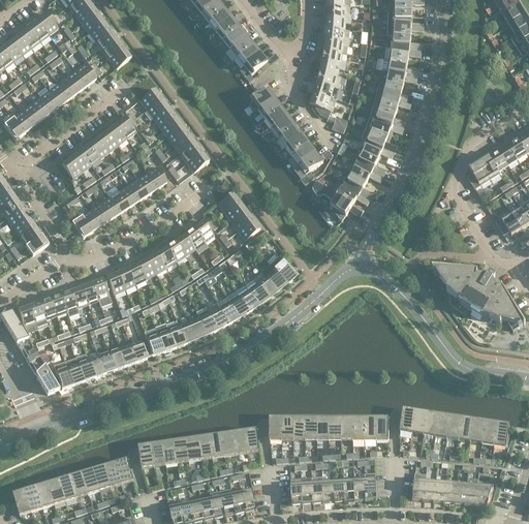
[(72,0),(68,3),(75,12),(91,1),(90,0),(72,0)]
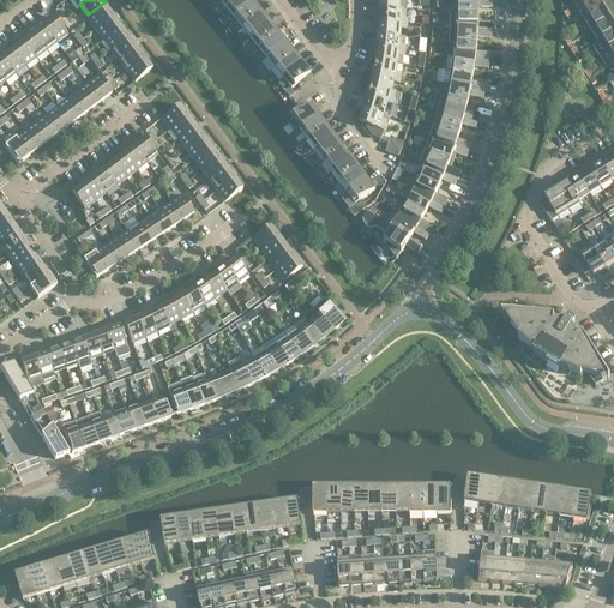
[(229,0),(227,2),(235,12),(250,0),(229,0)]
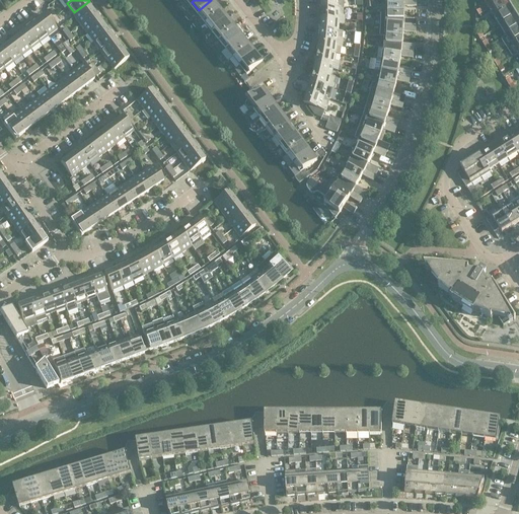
[(199,10),(205,19),(221,6),(216,0),(211,0),(199,10)]
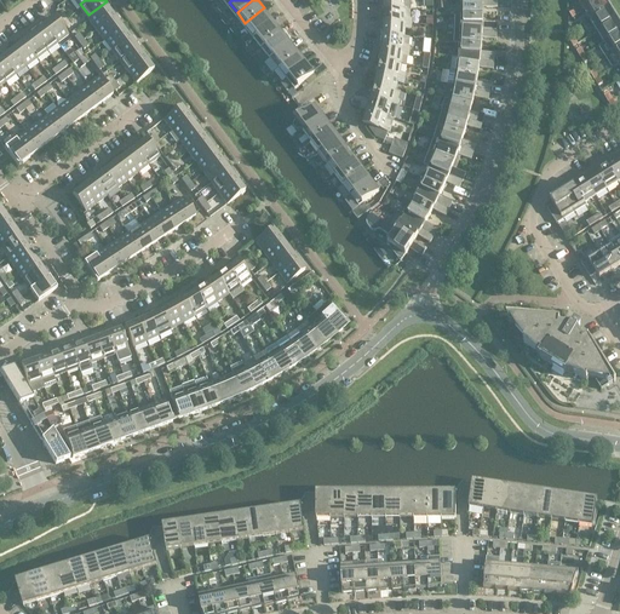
[(461,0),(461,10),(483,11),(483,1),(487,3),(498,3),(498,0),(461,0)]
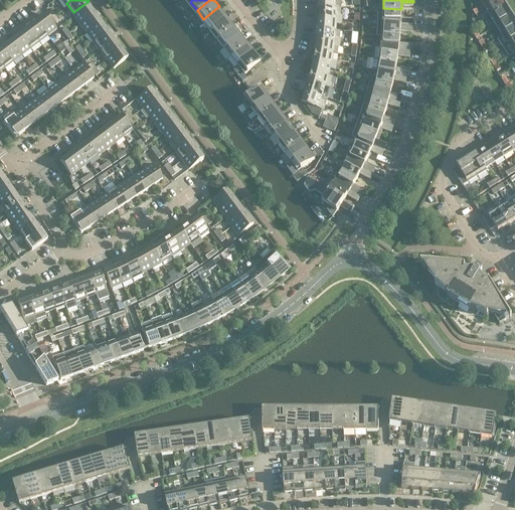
[(478,4),(481,8),(486,4),(491,12),(506,2),(505,0),(489,0),(485,3),(484,1),(478,4)]
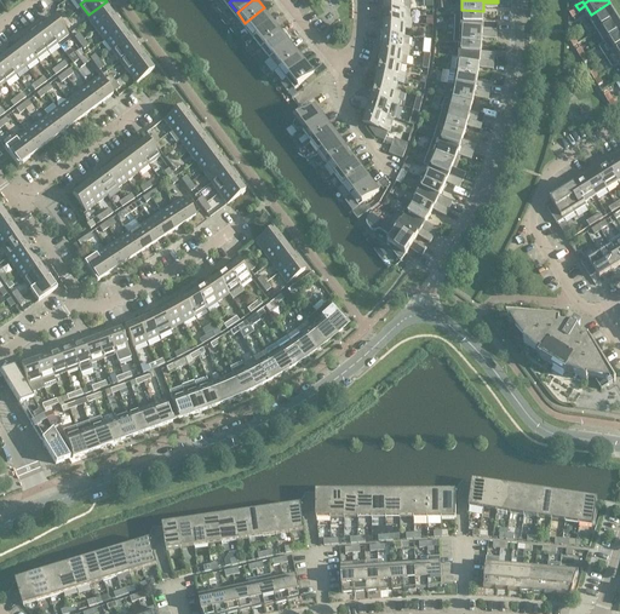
[(96,26),(114,11),(107,1),(89,15),(96,26)]
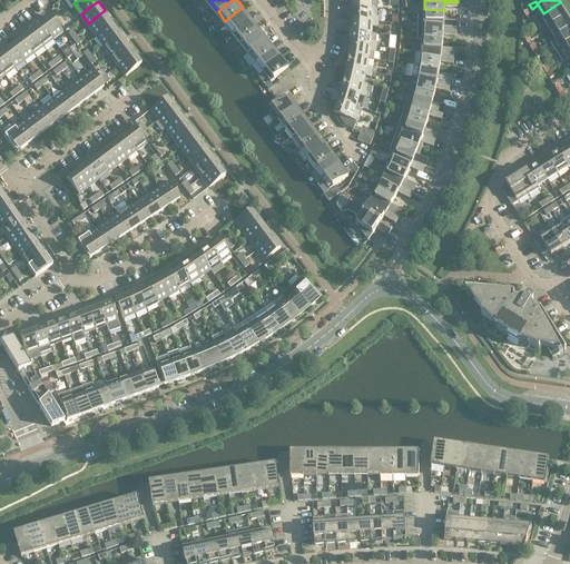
[(543,13),(549,23),(567,13),(560,2),(543,13)]
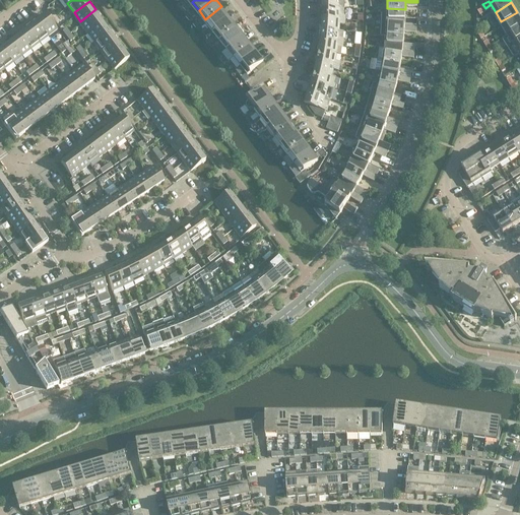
[(322,4),(322,15),(345,16),(345,11),(344,11),(344,4),(322,4)]
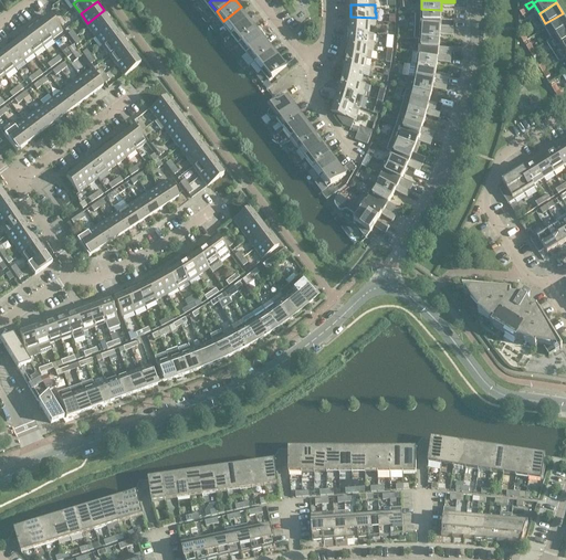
[(223,21),(231,30),(249,16),(241,7),(223,21)]
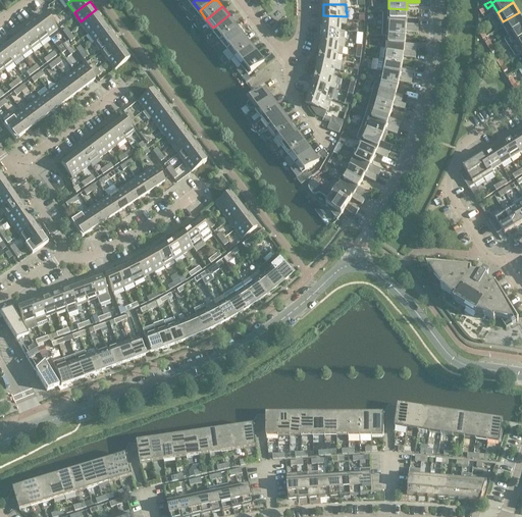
[(383,8),(383,20),(419,22),(419,16),(410,15),(407,16),(407,9),(388,8),(383,8)]
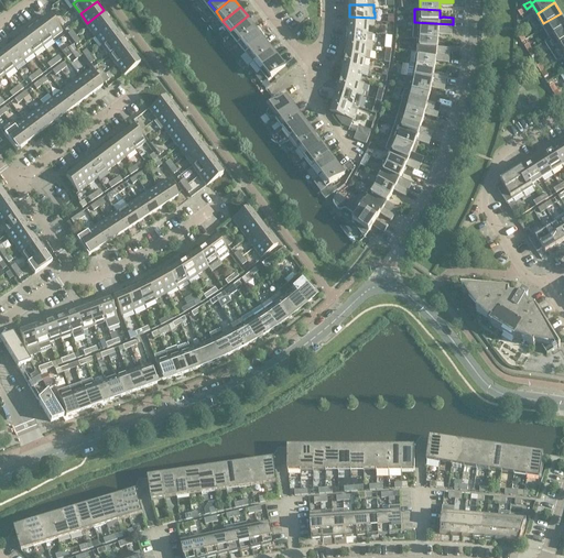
[(87,23),(95,32),(111,20),(104,10),(87,23)]
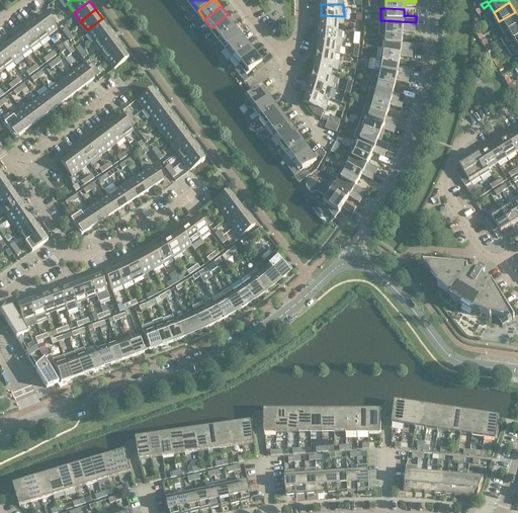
[(46,10),(36,17),(48,31),(57,25),(46,10)]
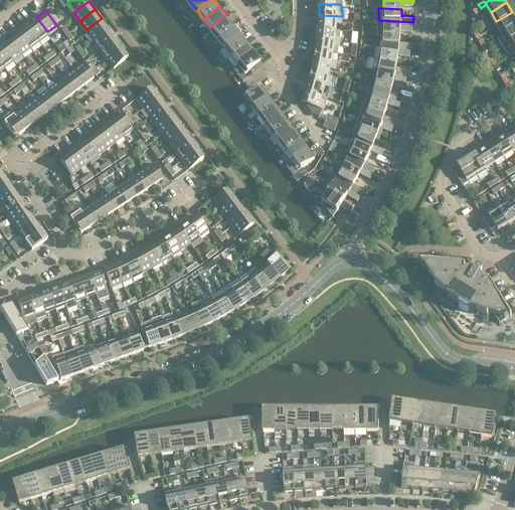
[(514,16),(512,12),(496,21),(502,31),(514,22),(514,16)]
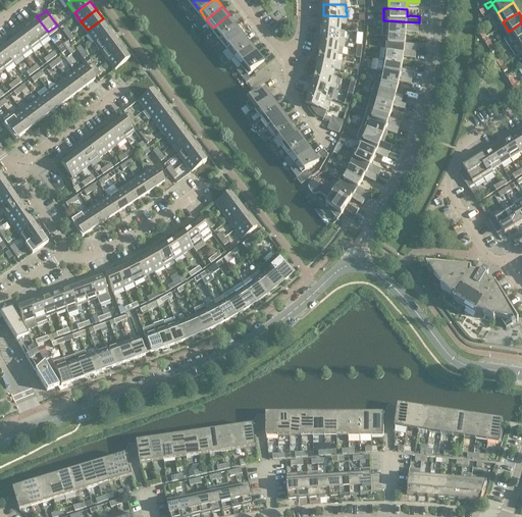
[(213,28),(220,36),(237,23),(229,14),(213,28)]
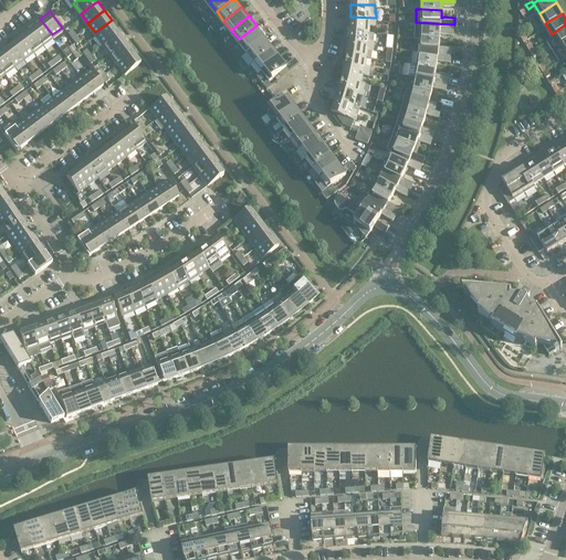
[(349,28),(369,30),(370,22),(376,22),(376,18),(350,17),(349,28)]
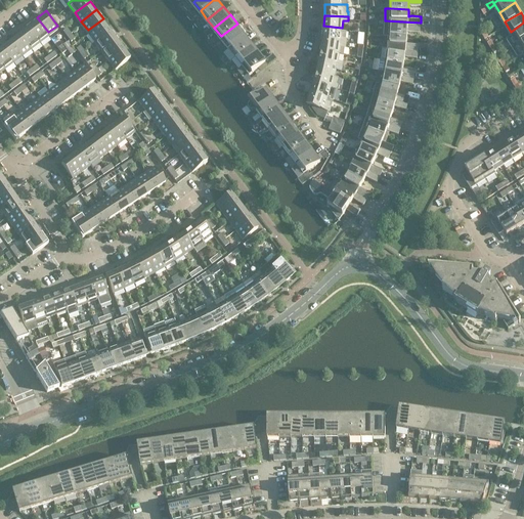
[(29,24),(40,39),(48,32),(37,17),(29,24)]
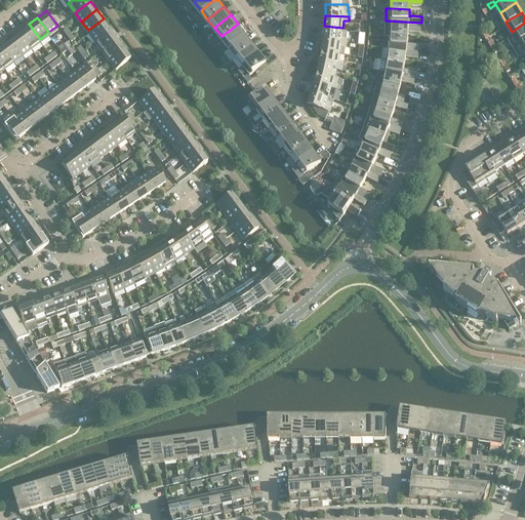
[(88,30),(94,39),(110,28),(104,18),(88,30)]
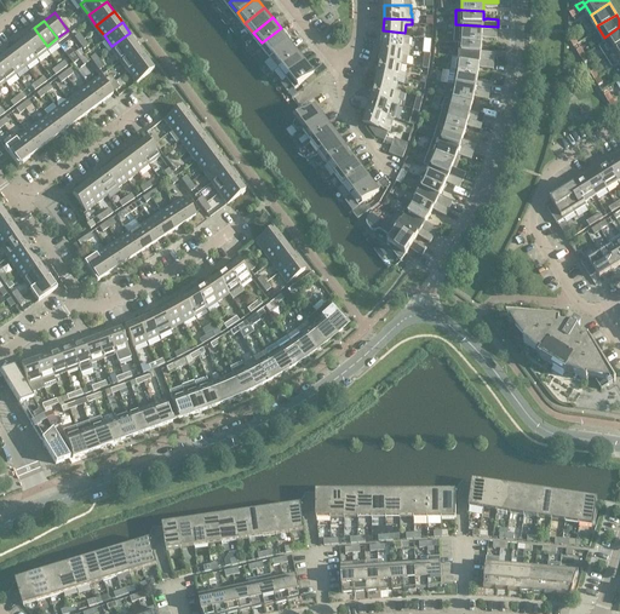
[(455,24),(454,38),(460,39),(482,40),(482,32),(486,33),(497,34),(498,27),(455,24)]
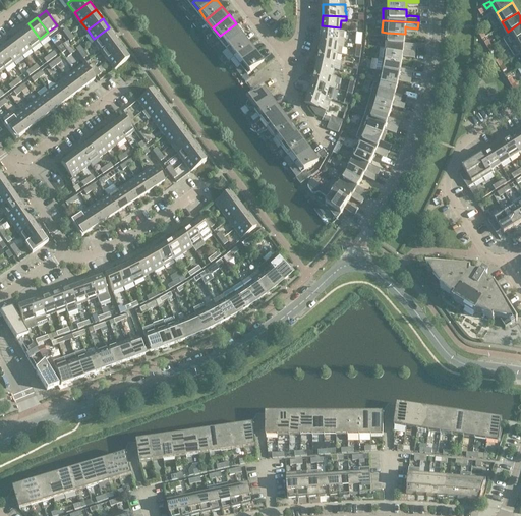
[(503,34),(509,44),(520,36),(520,22),(508,32),(503,34)]
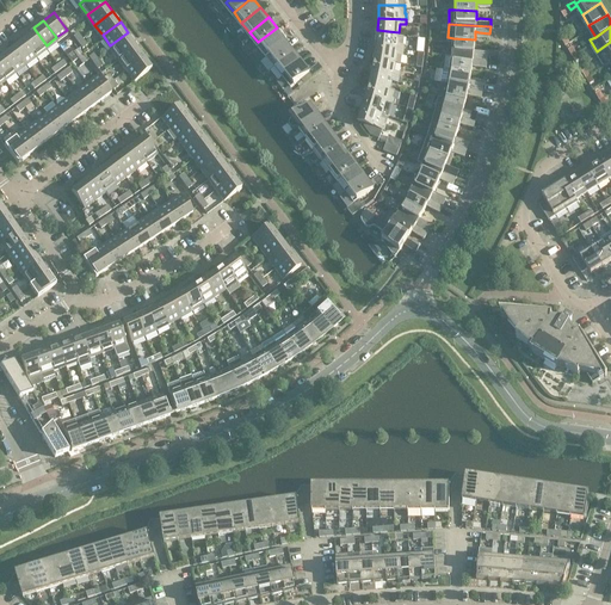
[(47,45),(34,28),(23,36),(36,53),(47,45)]
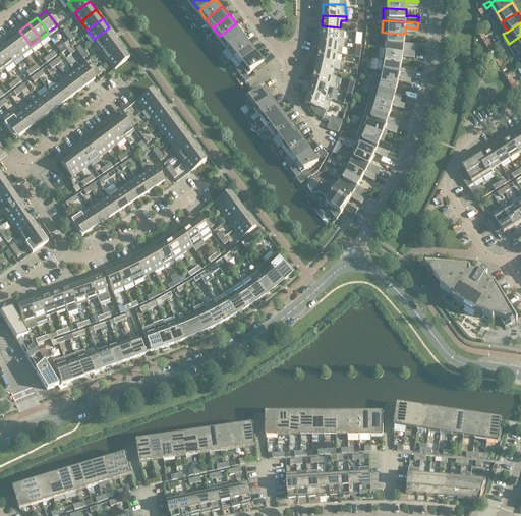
[(220,36),(227,45),(243,32),(236,23),(220,36)]
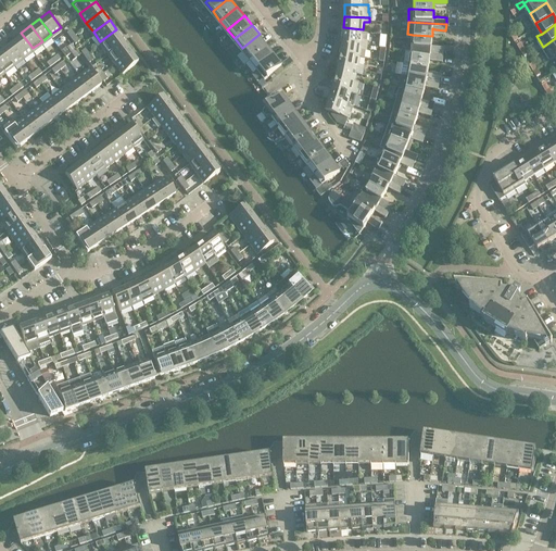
[(343,27),(342,39),(367,41),(368,37),(367,36),(367,29),(363,29),(343,27)]
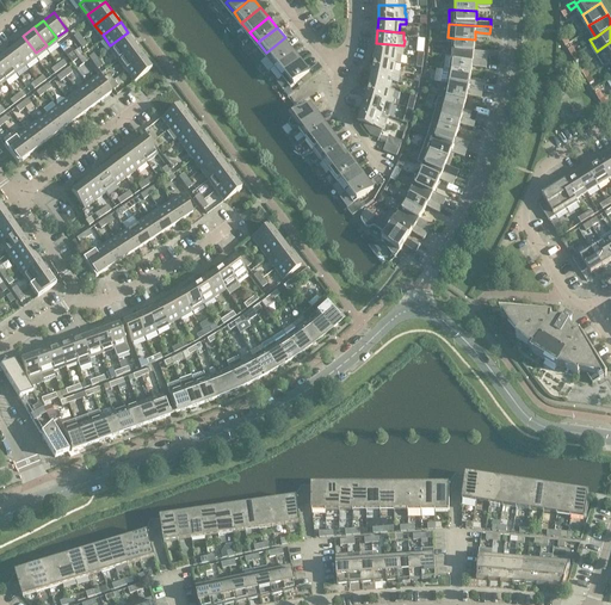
[(110,45),(118,55),(136,42),(128,32),(110,45)]
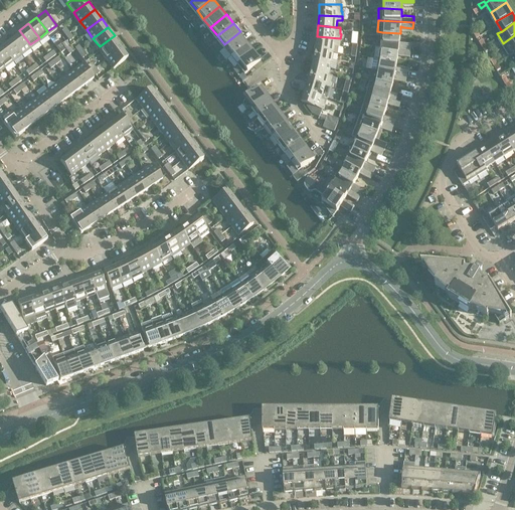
[(19,30),(10,36),(22,51),(30,44),(19,30)]
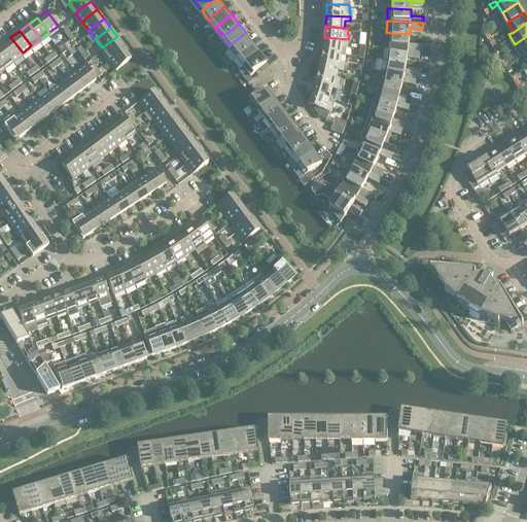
[(230,45),(237,54),(253,41),(246,32),(230,45)]
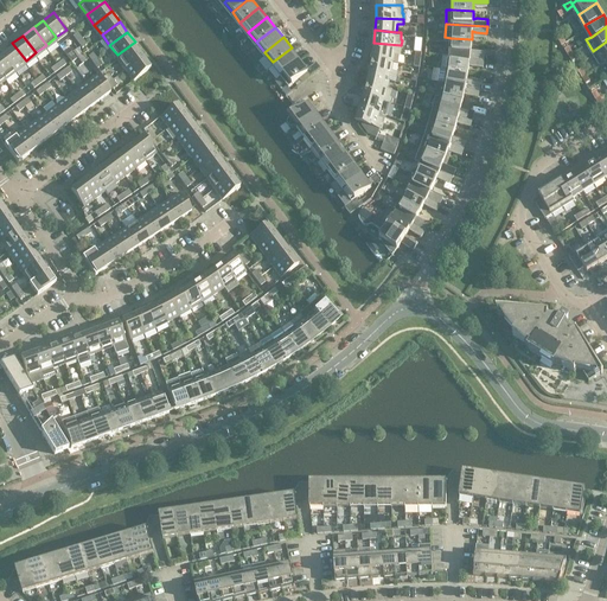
[(449,51),(484,56),(485,49),(474,48),(471,49),(472,39),(451,38),(449,51)]
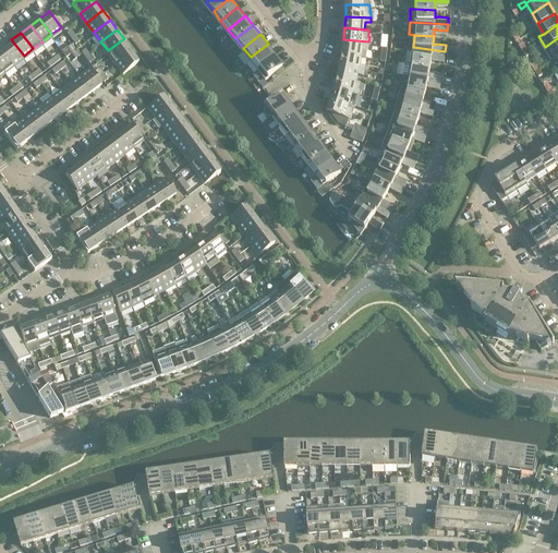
[(108,50),(114,60),(131,48),(124,38),(108,50)]
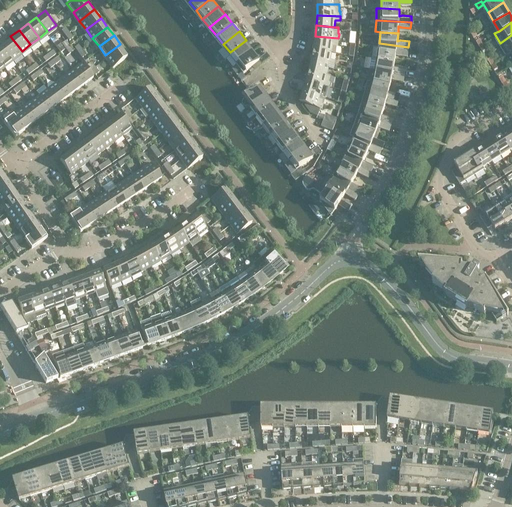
[(506,52),(511,49),(511,48),(511,35),(500,43),(506,52)]
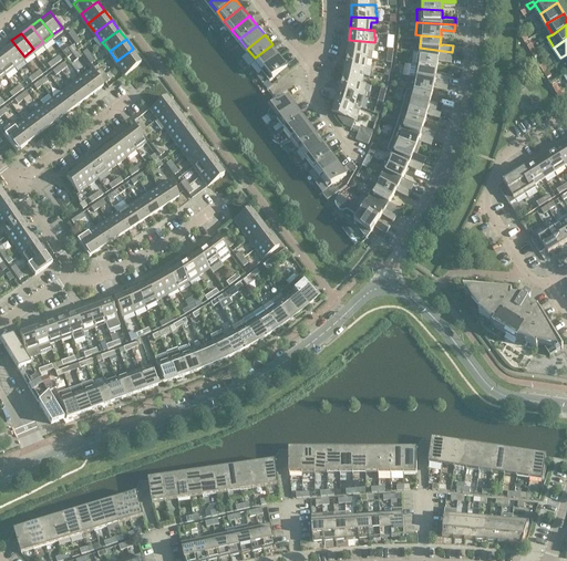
[(24,56),(11,40),(2,48),(14,63),(24,56)]
